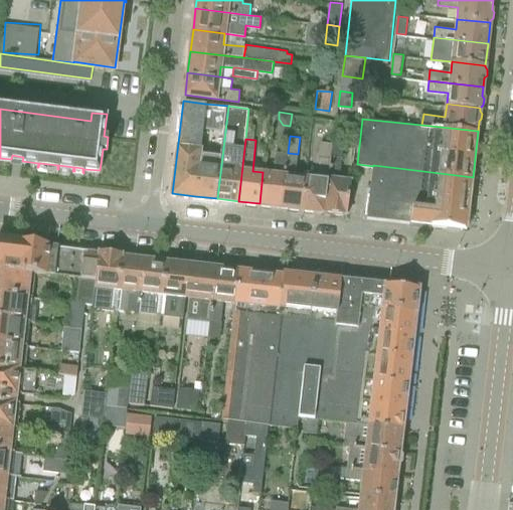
[(303,208),(326,211),(334,142),(321,141),(320,157),(319,156),(316,178),(307,177),(303,208)]
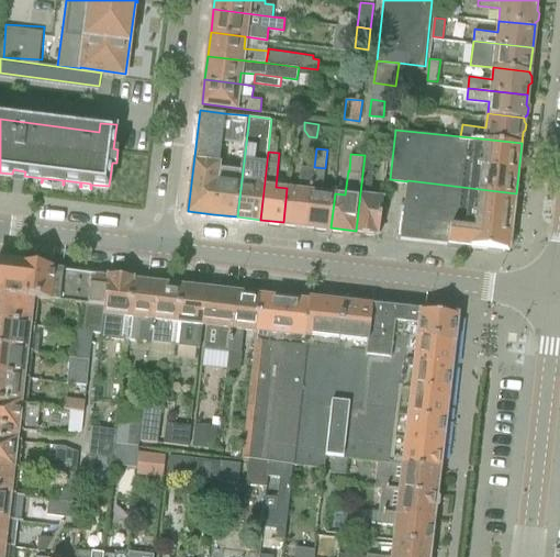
[(365,155),(356,231),(379,233),(381,212),(383,196),(371,193),(376,157),(365,155)]
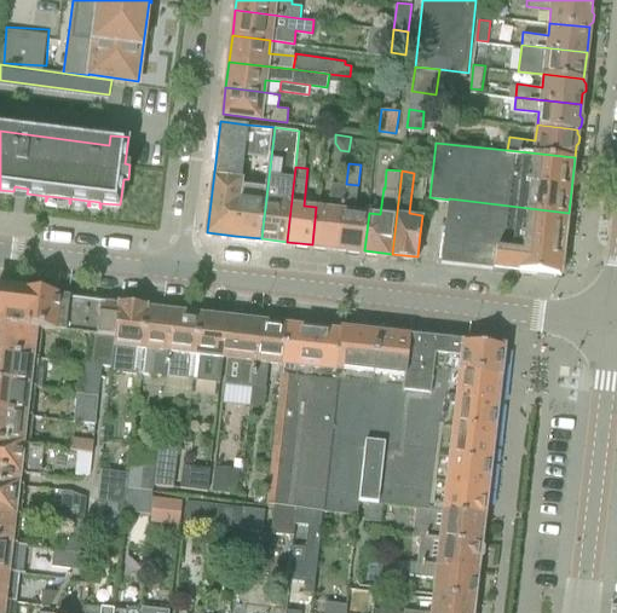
[(312,244),(339,248),(346,184),(332,183),(329,208),(316,207),(312,244)]
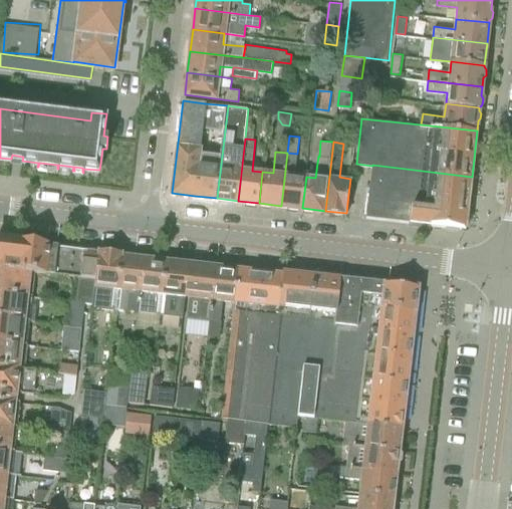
[(281,206),(302,208),(306,177),(294,176),(297,154),(287,153),(281,206)]
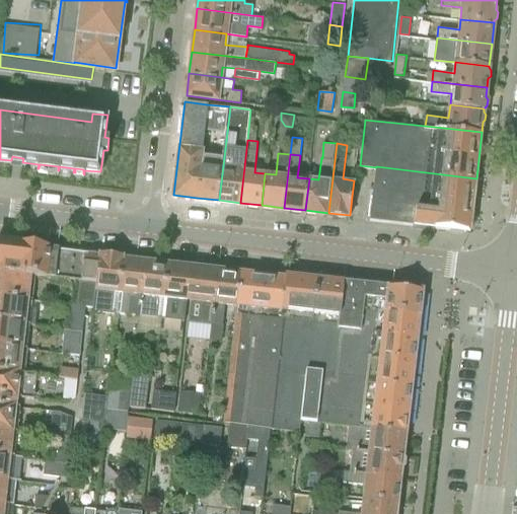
[(376,166),(376,167),(370,218),(466,229),(470,226),(476,178),(376,166)]
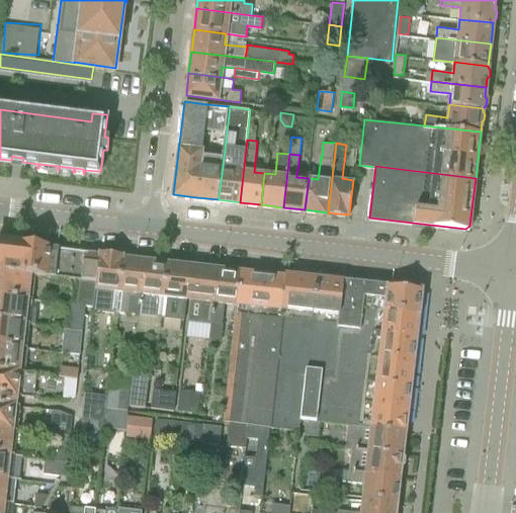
[(80,277),(80,278),(96,280),(99,251),(0,238),(0,268),(33,273),(33,272),(80,277)]
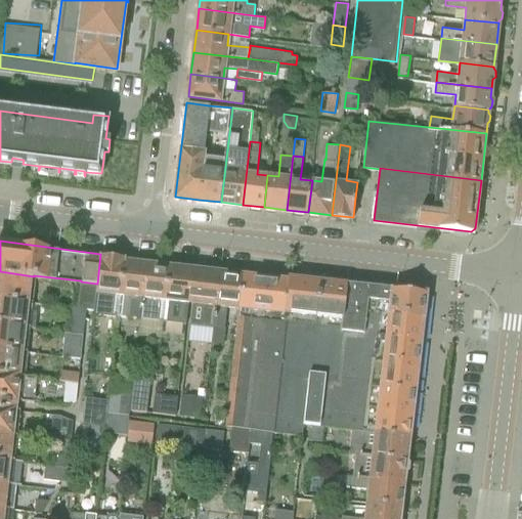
[(105,312),(117,314),(124,258),(124,257),(100,254),(97,284),(94,308),(94,311),(105,312)]
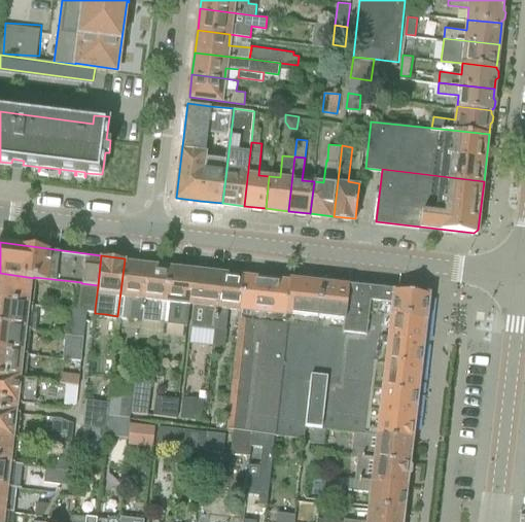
[(117,316),(142,318),(148,263),(125,259),(117,316)]
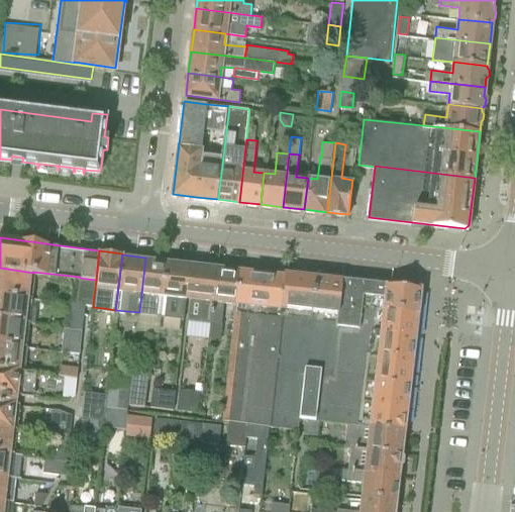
[(139,312),(162,315),(168,260),(145,258),(139,312)]
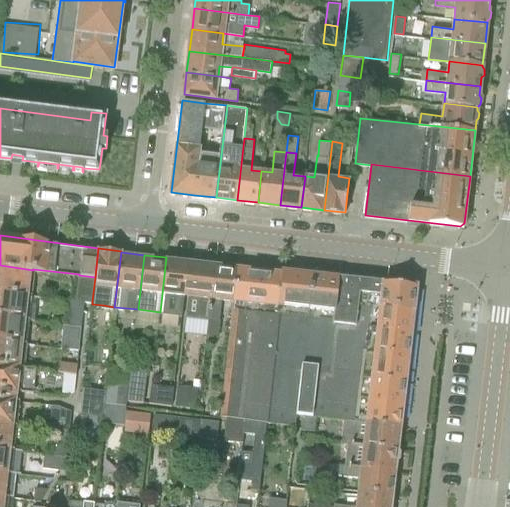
[(160,312),(182,315),(184,295),(189,260),(166,257),(160,312)]
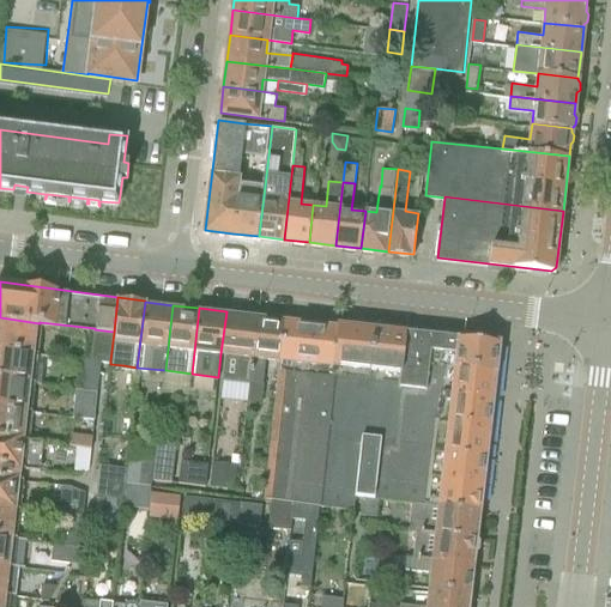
[(227,311),(221,353),(222,353),(224,353),(227,354),(223,377),(239,380),(250,381),(259,315),(227,311)]
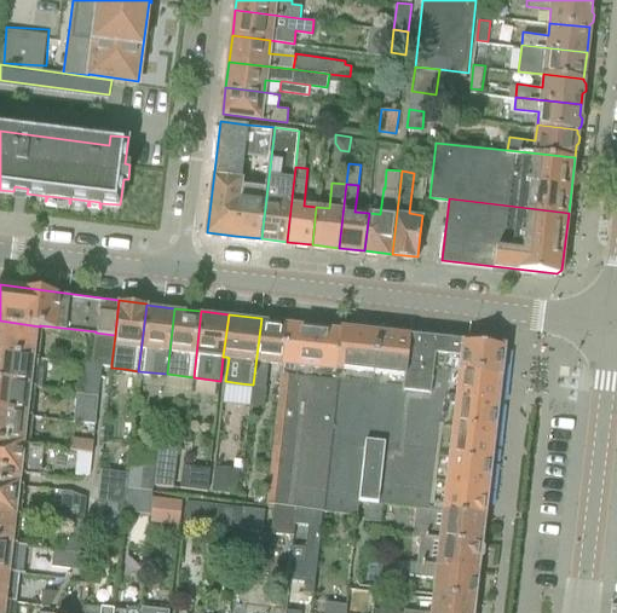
[(270,363),(282,364),(287,322),(261,318),(253,385),(267,386),(270,363)]
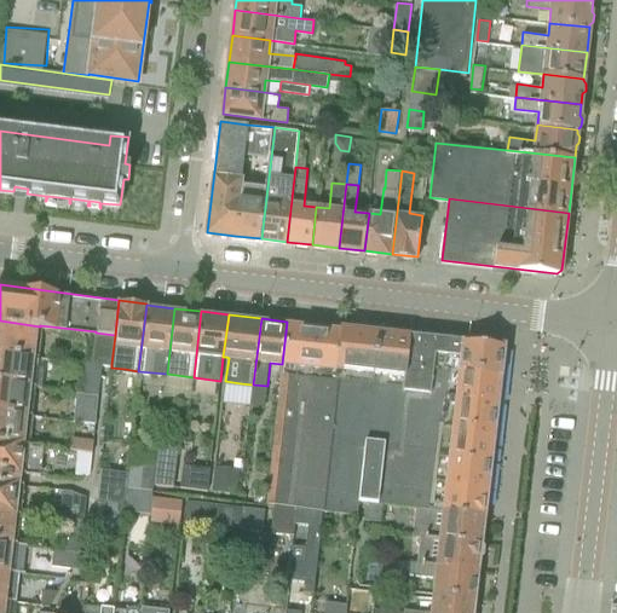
[(0,321),(0,350),(34,354),(35,345),(38,345),(40,327),(0,321)]
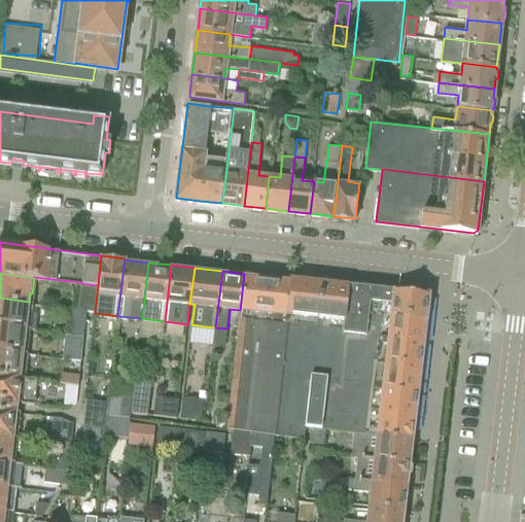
[(234,428),(249,430),(268,277),(244,274),(240,310),(226,427),(234,428)]
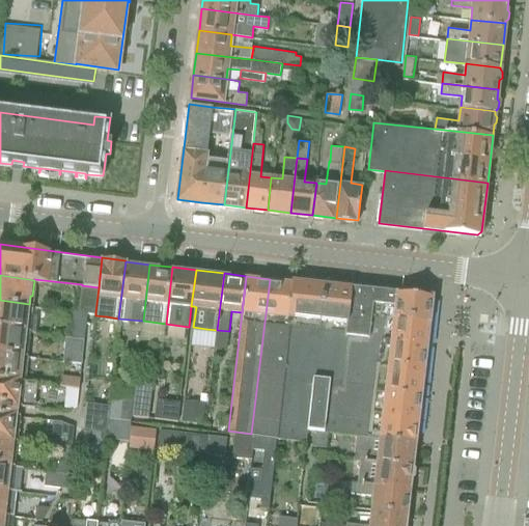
[(251,434),(277,437),(294,279),(291,278),(291,281),(270,279),(251,434)]
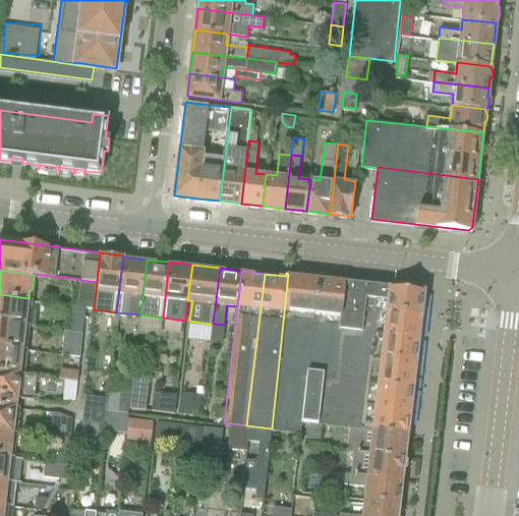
[(300,432),(302,419),(303,406),(304,406),(305,397),(307,376),(329,378),(332,350),(335,327),(341,280),(320,277),(288,274),(272,428),(300,432)]
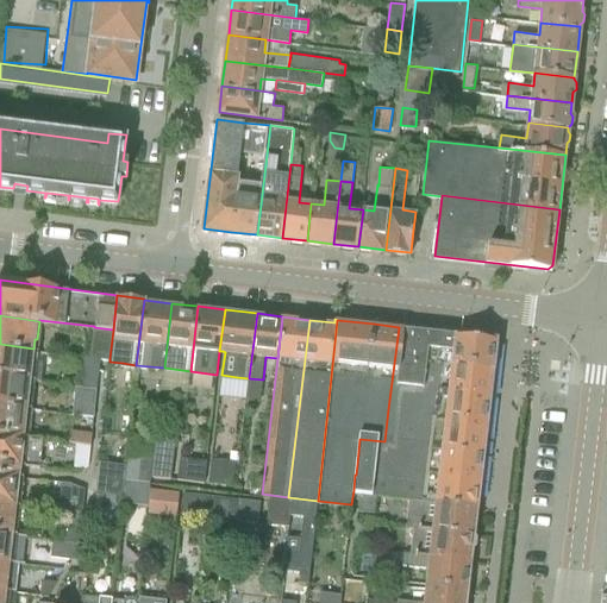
[(91,356),(110,358),(113,330),(94,327),(91,356)]
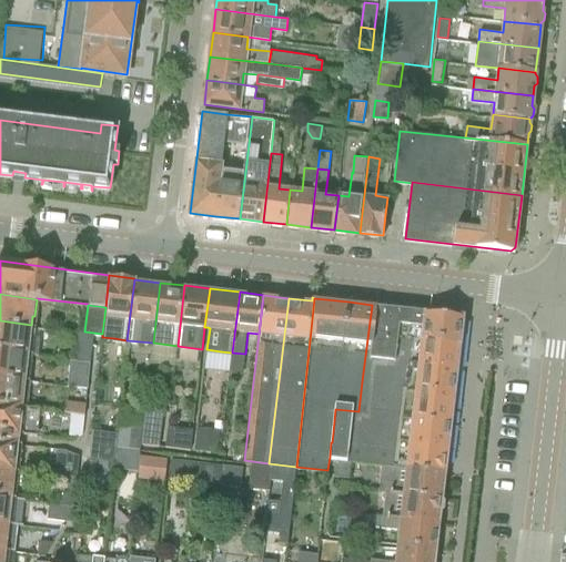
[(463,316),(372,305),(365,356),(457,367),(463,316)]
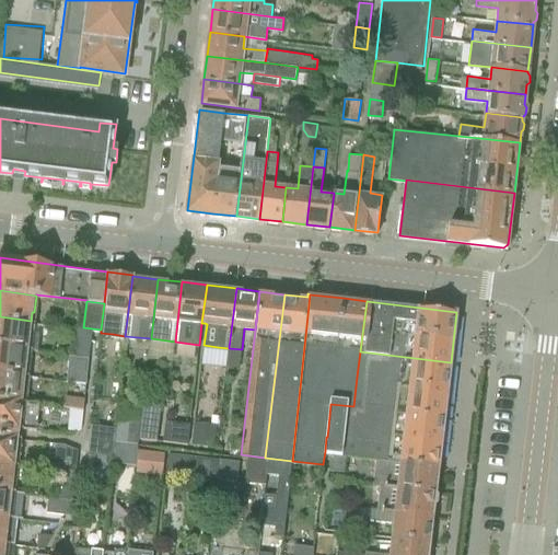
[(0,344),(27,347),(37,348),(39,332),(30,331),(31,321),(0,316),(0,344)]
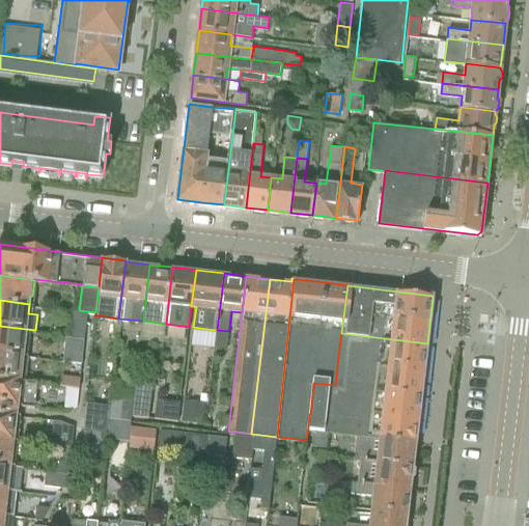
[(0,326),(0,351),(24,354),(26,329),(0,326)]
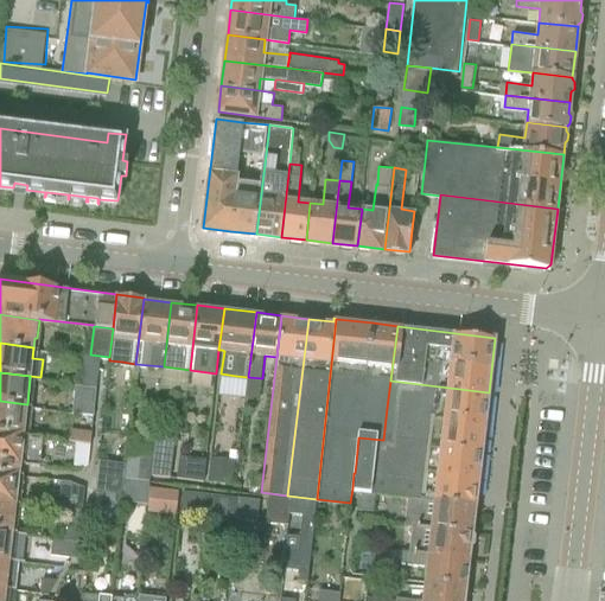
[(248,377),(246,396),(260,398),(262,378),(248,377)]
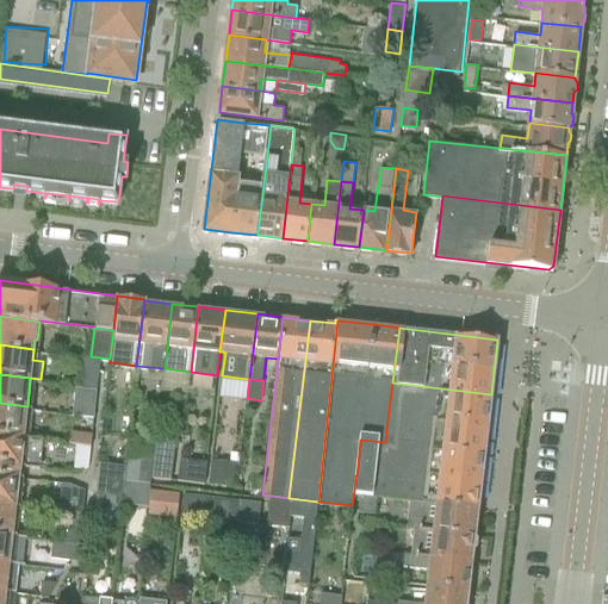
[(389,410),(488,421),(491,394),(392,383),(389,410)]
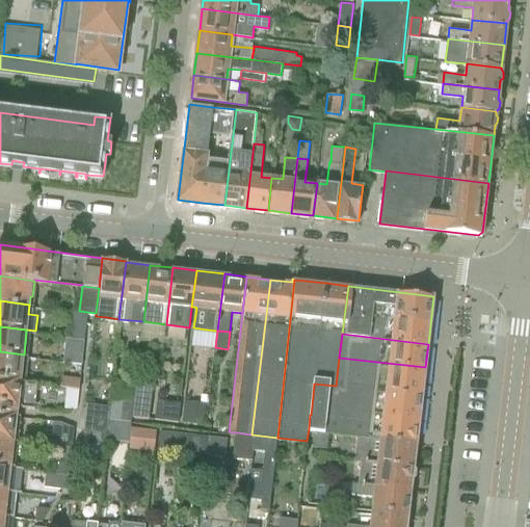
[(67,337),(64,360),(82,362),(84,339),(67,337)]
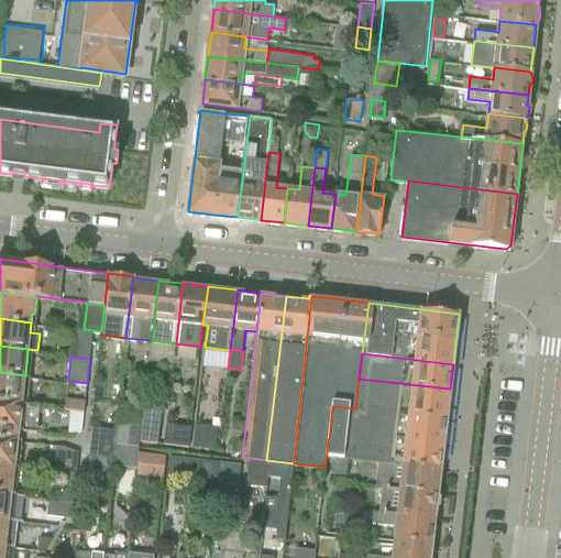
[(0,398),(24,402),(28,375),(0,372),(0,398)]
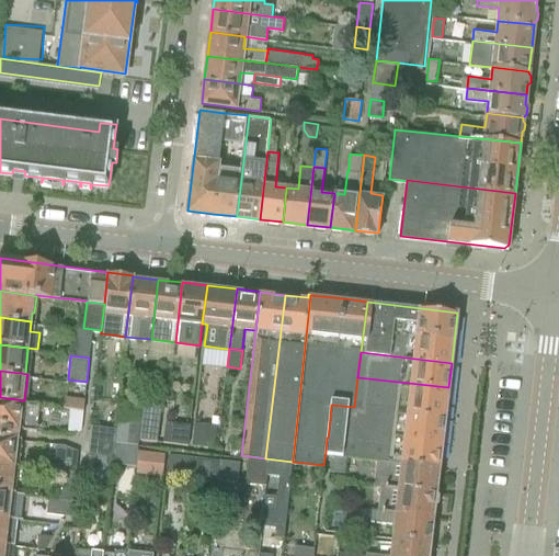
[(354,407),(445,418),(448,387),(357,377),(354,407)]
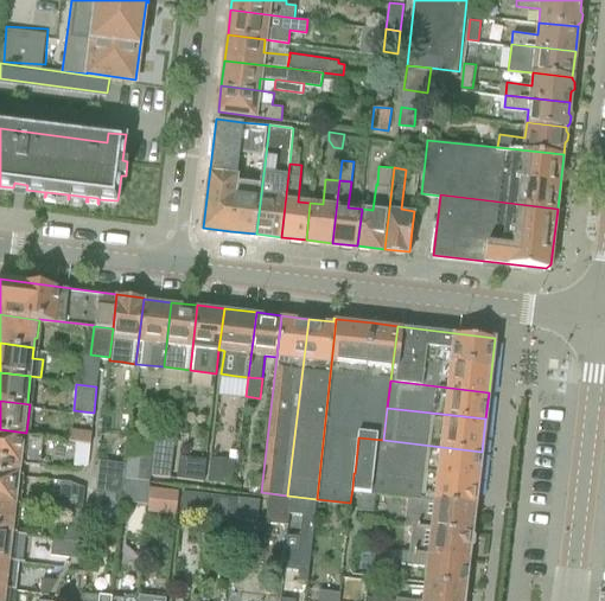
[(71,428),(70,439),(91,441),(93,430),(71,428)]
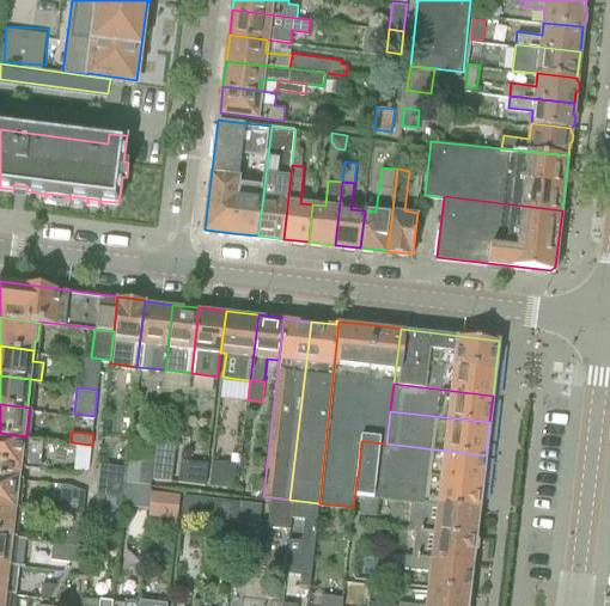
[(41,438),(26,436),(0,433),(0,473),(19,477),(20,465),(37,467),(41,465),(43,441),(41,438)]
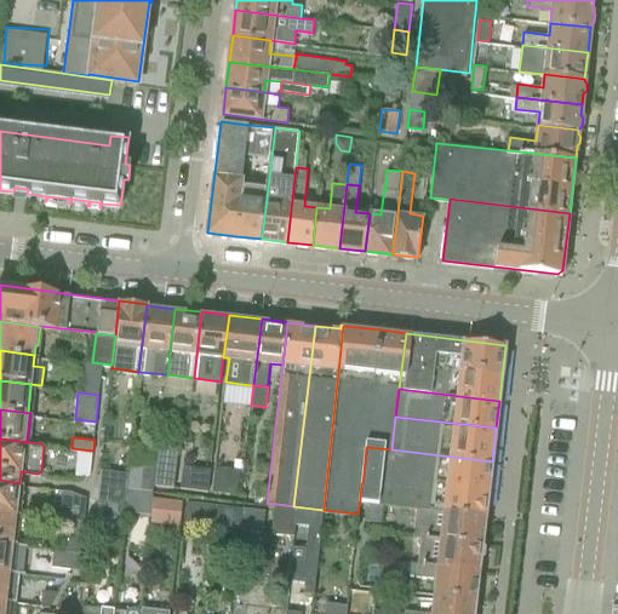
[(156,466),(154,482),(175,485),(178,446),(159,443),(158,452),(158,453),(156,466)]
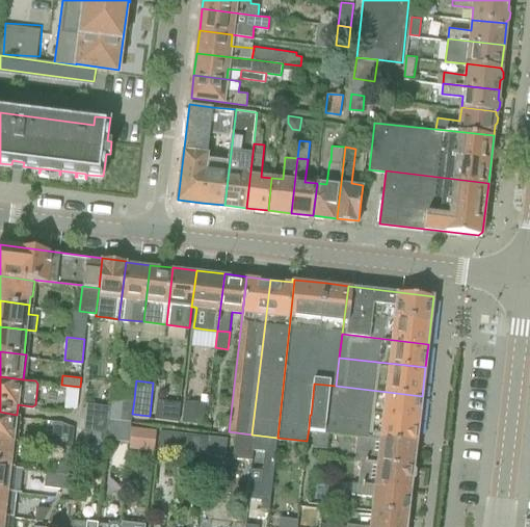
[(314,384),(312,405),(419,418),(422,396),(336,386),(314,384)]
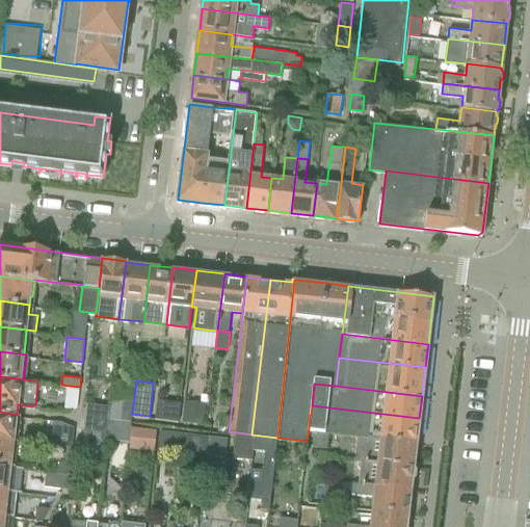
[(131,421),(132,417),(134,400),(110,398),(109,406),(108,418),(131,421)]
